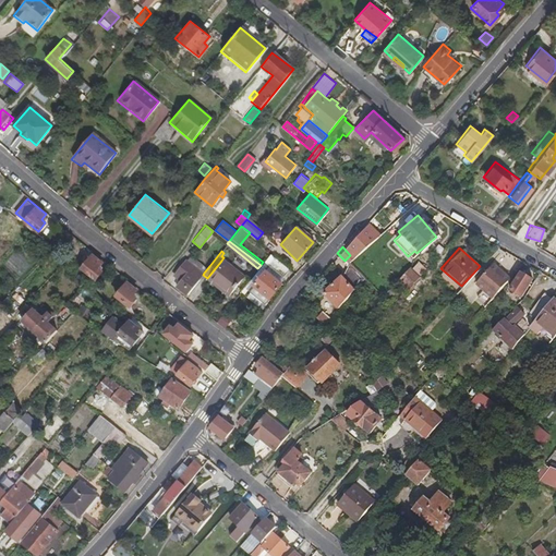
[(209,266),(191,253),(186,258),(204,273),(209,266)]
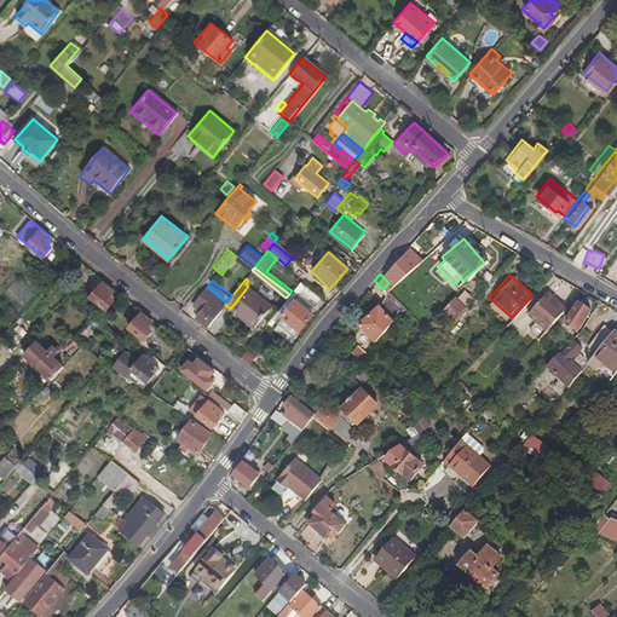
[(319,298),(299,281),(292,290),(289,294),(286,298),(276,311),(282,315),(281,317),(282,318),(299,332),(312,315),(298,304),(303,298),(313,306),(319,298)]
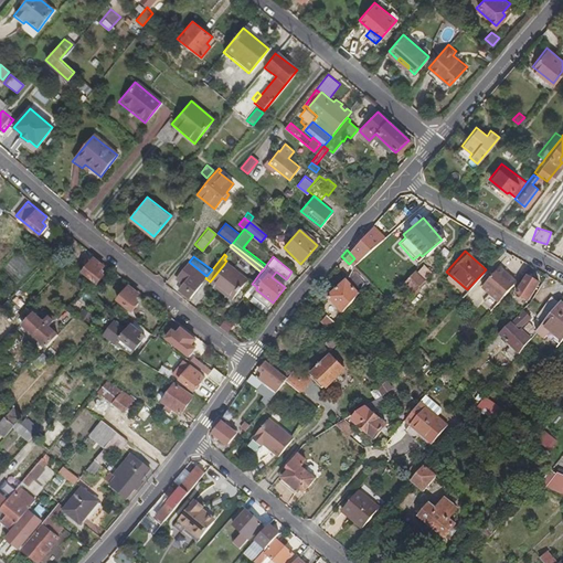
[(351,265),(350,265),(349,264),(341,256),(339,258),(348,269),(351,265)]
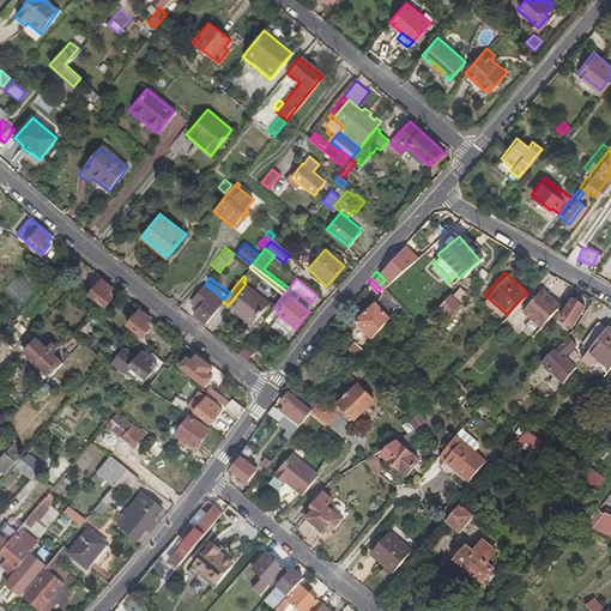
[(477,296),(488,284),(481,278),(470,290),(477,296)]
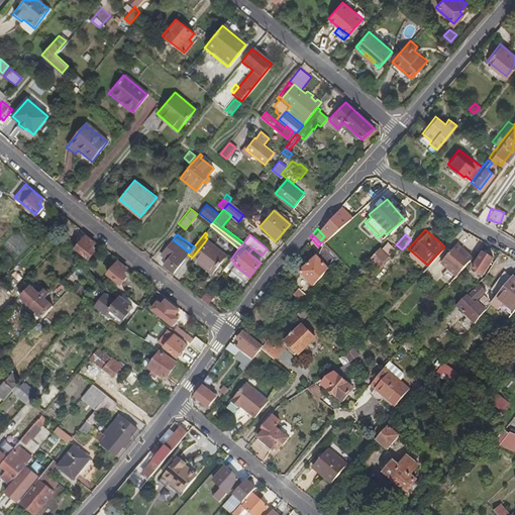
[(90,248),(94,243),(85,235),(75,248),(88,259),(94,251),(90,248)]
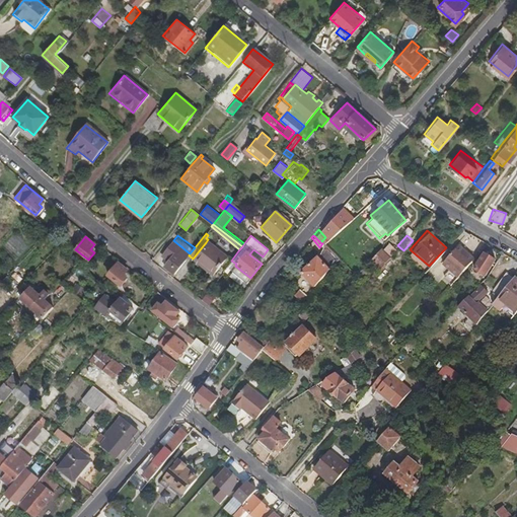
[(189,255),(190,253),(173,240),(162,254),(168,260),(163,266),(174,274),(189,255)]
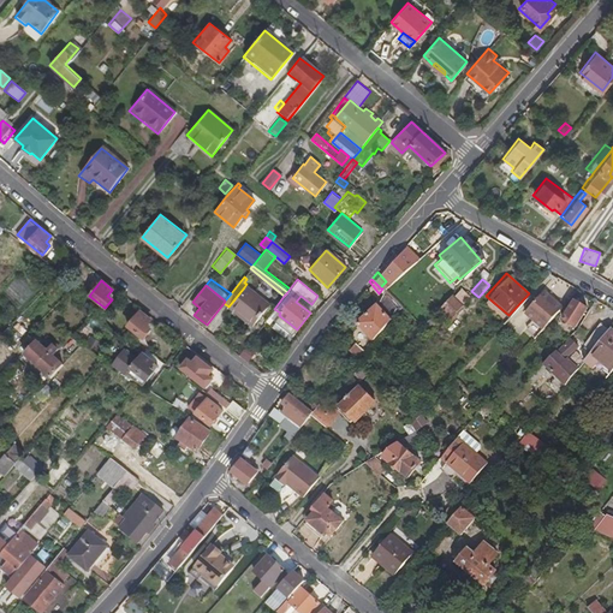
[(251,325),(267,305),(244,287),(228,307),(227,308),(251,325)]
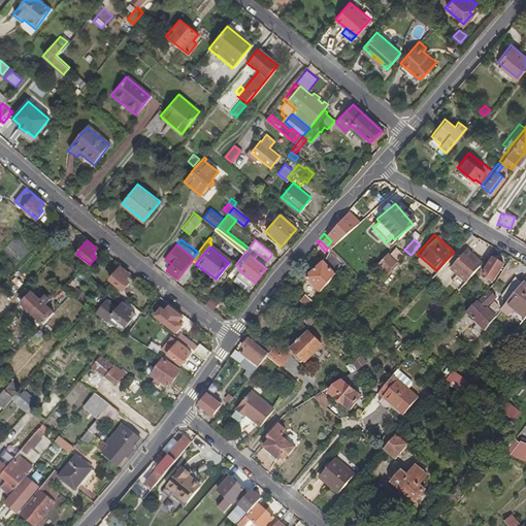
[(318,291),(341,262),(328,248),(325,252),(318,261),(316,259),(301,276),(318,291)]
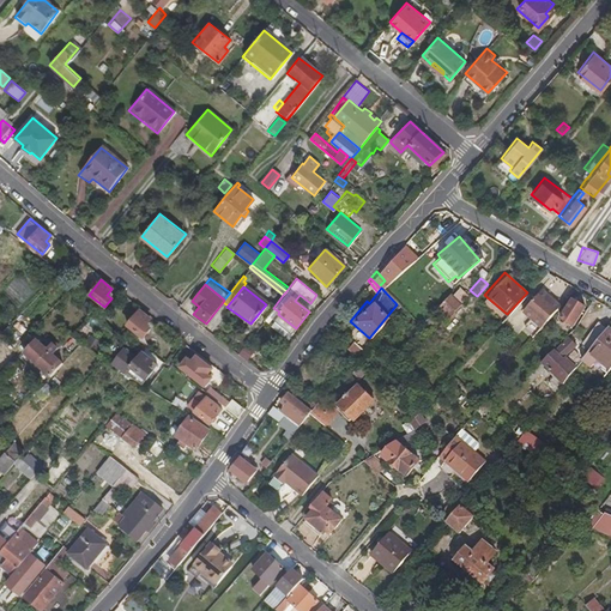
[(539,328),(558,306),(539,289),(520,310),(539,328)]
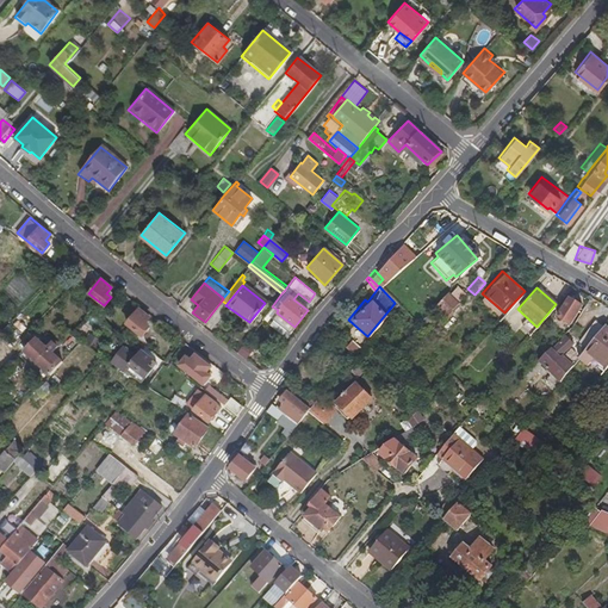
[(448,323),(464,308),(457,302),(446,291),(430,308),(436,312),(448,323)]
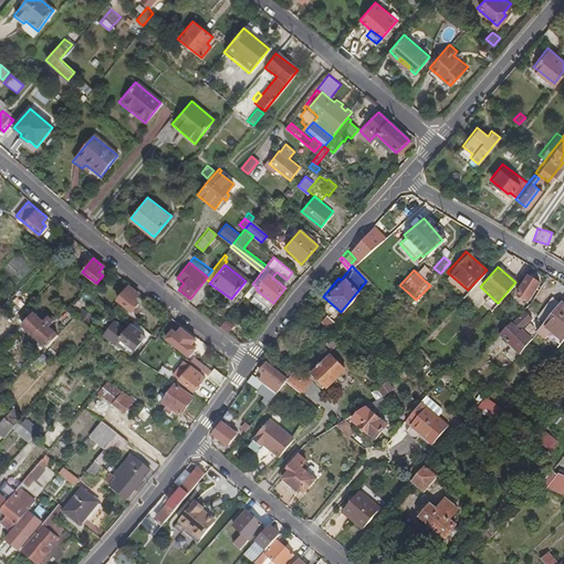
[(468,290),(447,272),(441,278),(462,296),(468,290)]
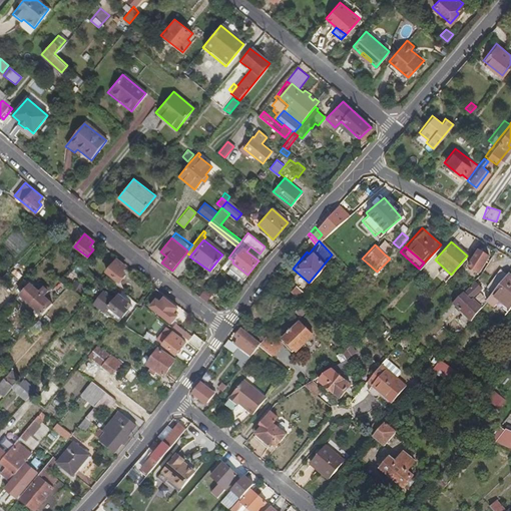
[(477,273),(488,256),(477,248),(466,266),(477,273)]
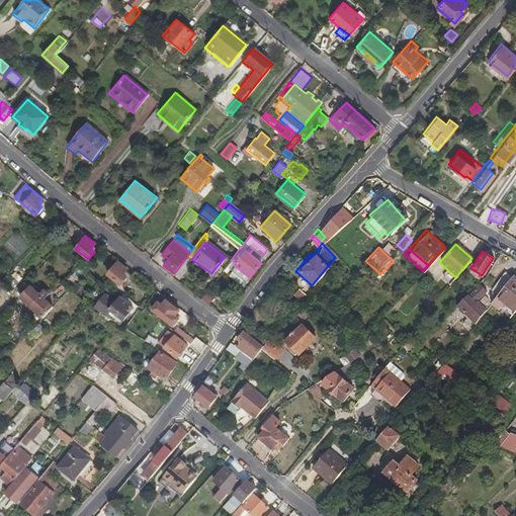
[(74,262),(78,257),(74,254),(70,259),(74,262)]
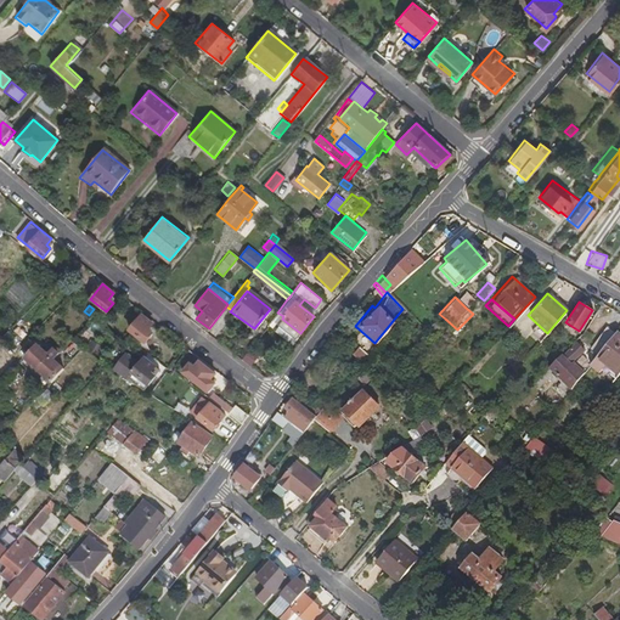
[(283,316),(277,313),(268,325),(275,330),(283,320),(282,319),(283,316)]
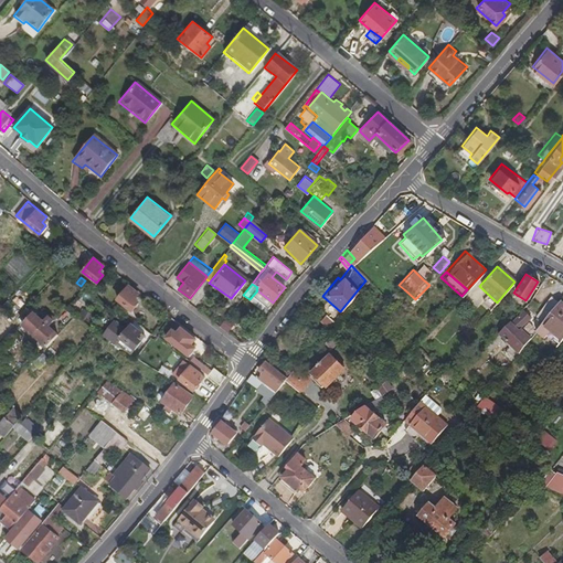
[(392,300),(404,289),(399,285),(388,297),(392,300)]
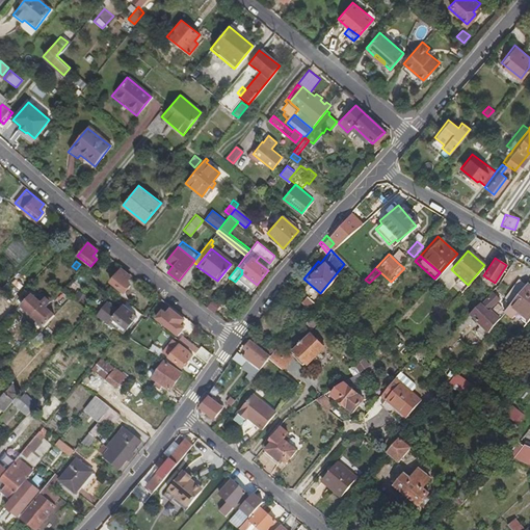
[(125,282),(129,276),(120,269),(109,282),(123,293),(129,286),(125,282)]
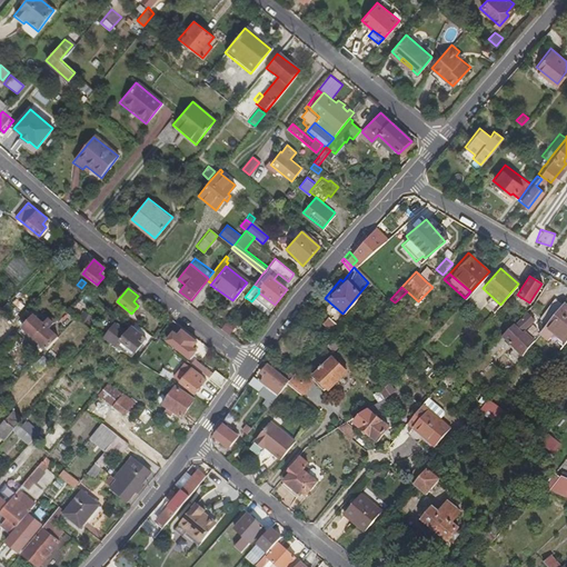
[(551,314),(561,302),(553,296),(544,308),(551,314)]
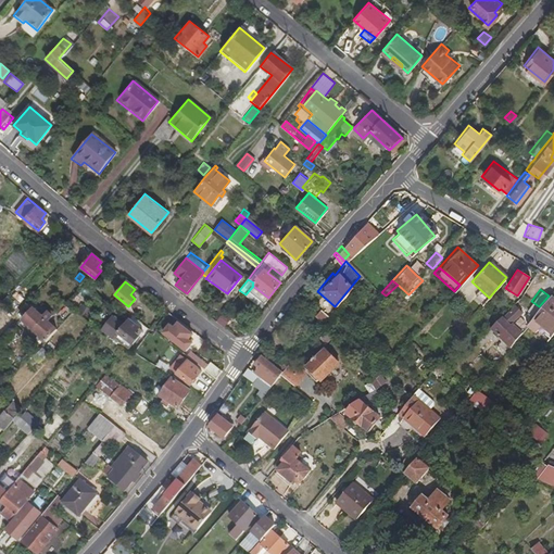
[(553,331),(553,298),(549,294),(549,296),(539,306),(530,318),(539,325),(552,335),(553,331)]
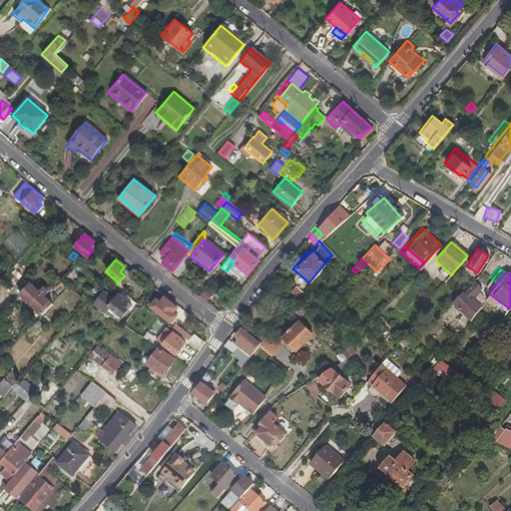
[(75,278),(70,286),(75,289),(80,281),(75,278)]
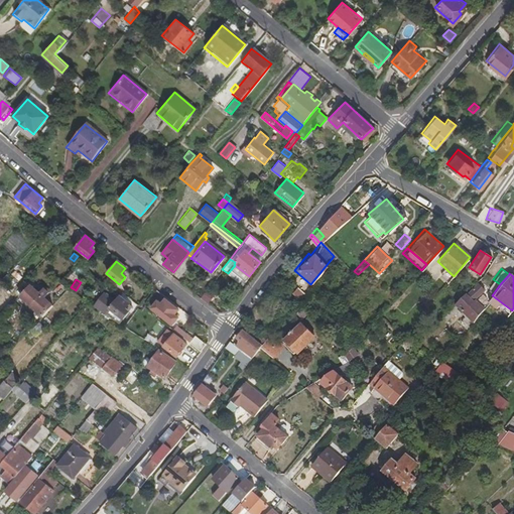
[(482,289),(475,282),(453,304),(450,307),(440,316),(444,320),(457,308),(472,322),(482,308),(477,303),(477,301),(473,299),(473,297),(482,289)]
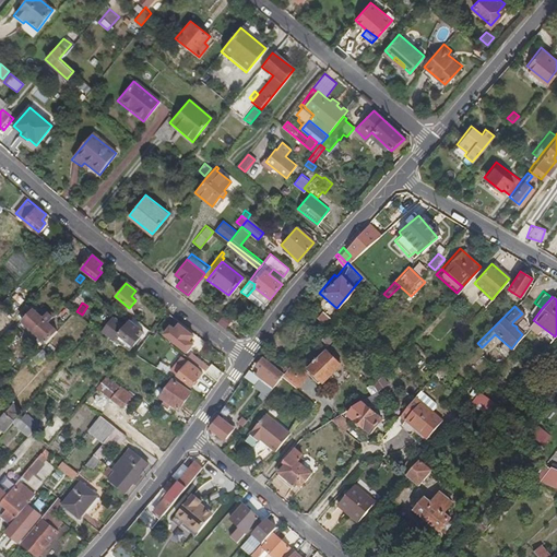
[(56,329),(47,321),(51,317),(45,311),(42,317),(32,309),(21,321),(44,342),(56,329)]
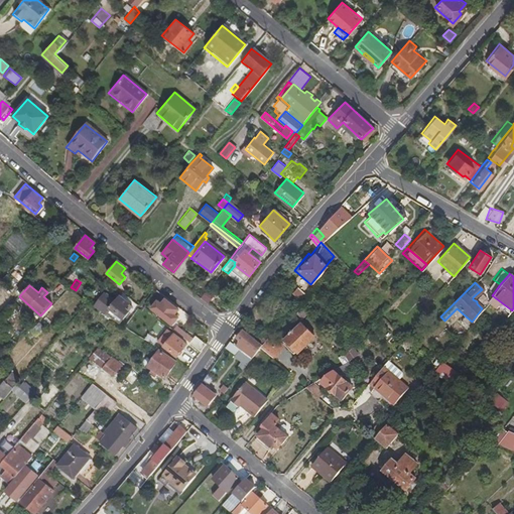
[(290,292),(297,299),(302,293),(294,287),(290,292)]
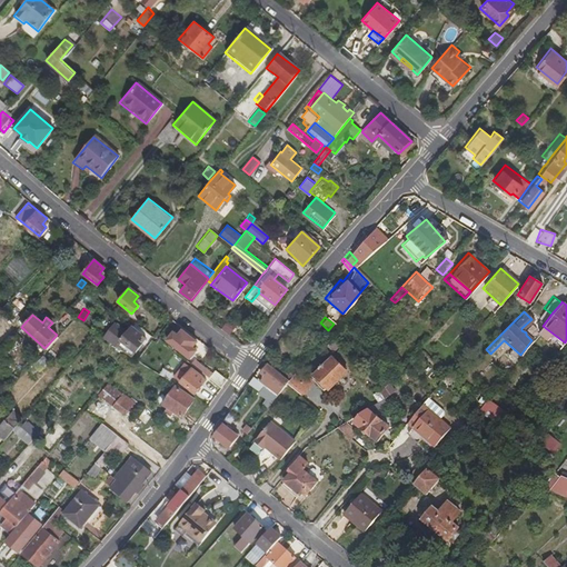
[(142,332),(132,325),(128,330),(116,321),(106,336),(117,345),(121,338),(135,350),(142,340),(138,338),(142,332)]
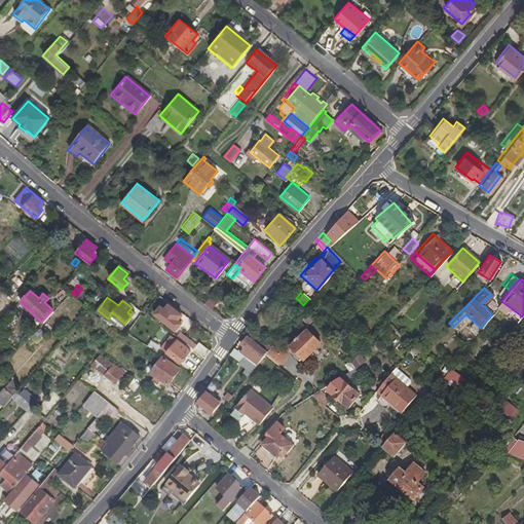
[(503,314),(510,307),(501,301),(496,308),(503,314)]
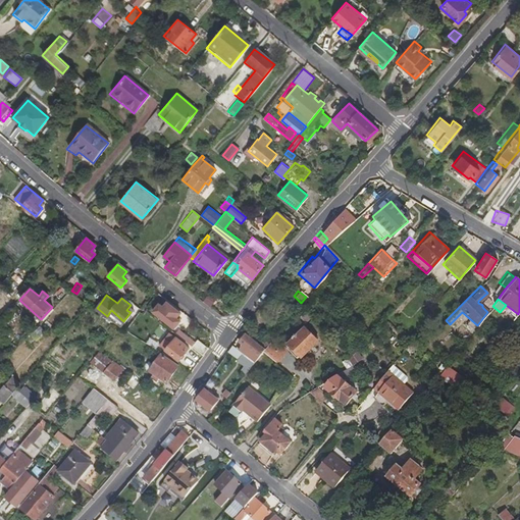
[(175,318),(179,313),(170,306),(160,318),(173,328),(175,326),(179,321),(175,318)]
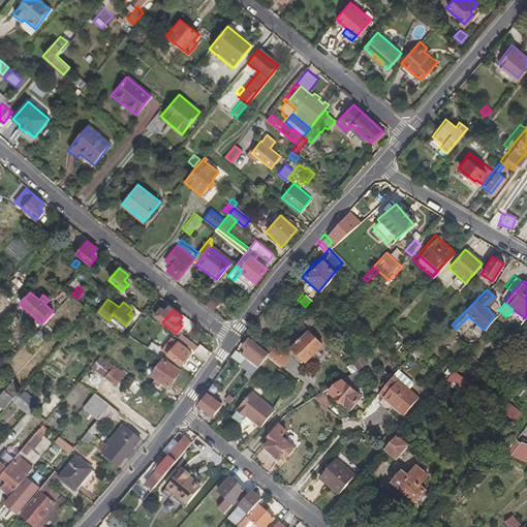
[(125,326),(113,314),(109,320),(122,330),(125,326)]
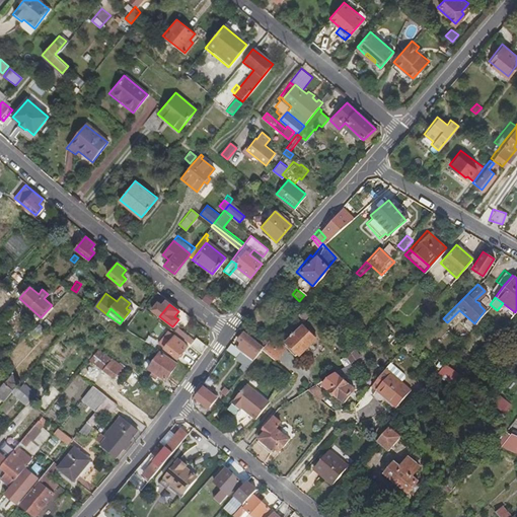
[(47,325),(51,320),(46,315),(42,320),(47,325)]
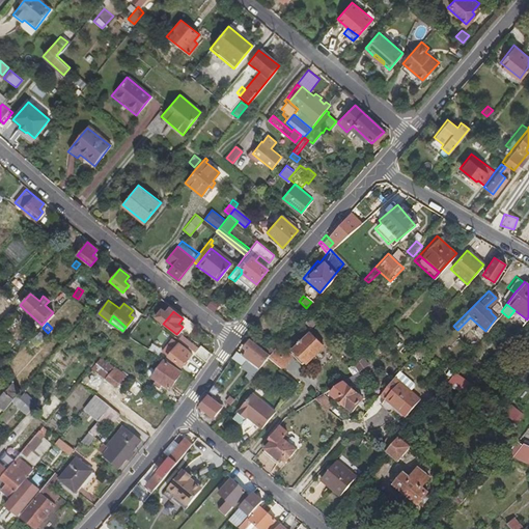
[(257,323),(246,338),(247,339),(261,350),(263,345),(272,352),(274,349),(275,346),(268,341),(267,342),(262,339),(269,331),(257,323)]
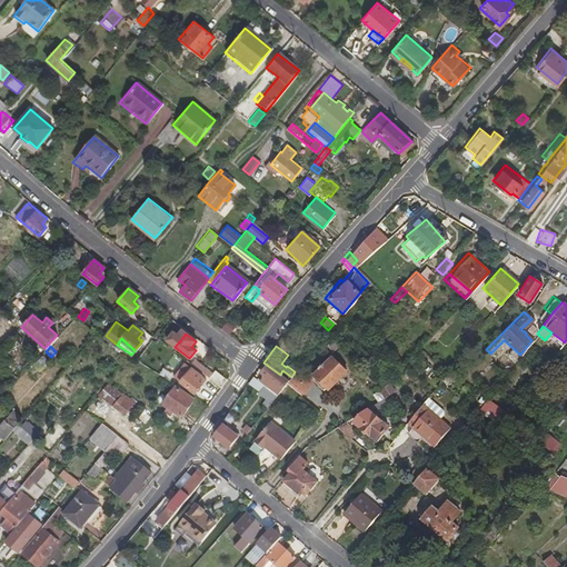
[(39,369),(50,359),(43,352),(29,367),(33,370),(38,367),(39,368),(39,369)]
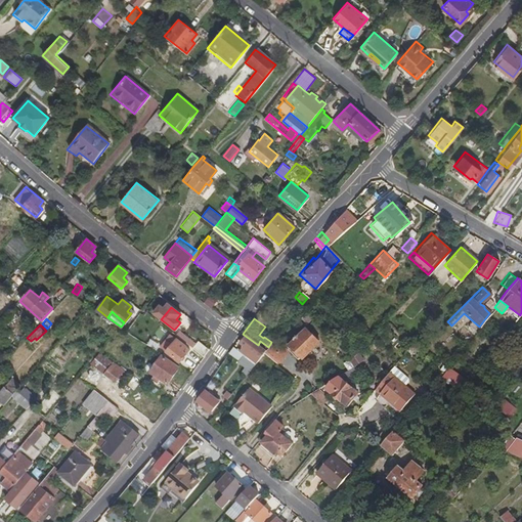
[(102,337),(107,332),(100,324),(95,330),(102,337)]
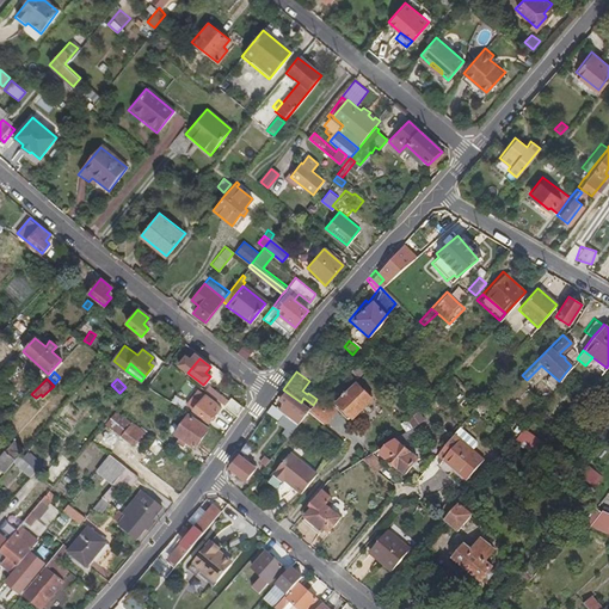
[(201,387),(223,404),(229,397),(226,393),(223,395),(205,382),(203,385),(201,387)]
